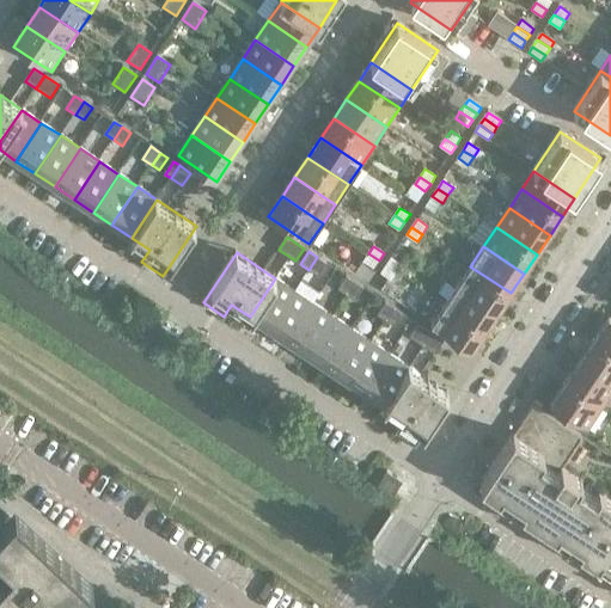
[(373,269),(379,260),(368,253),(364,262),(373,269)]
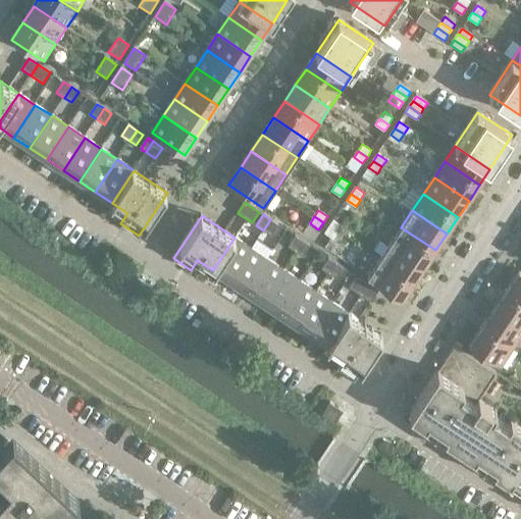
[(270,236),(278,224),(270,219),(263,230),(270,236)]
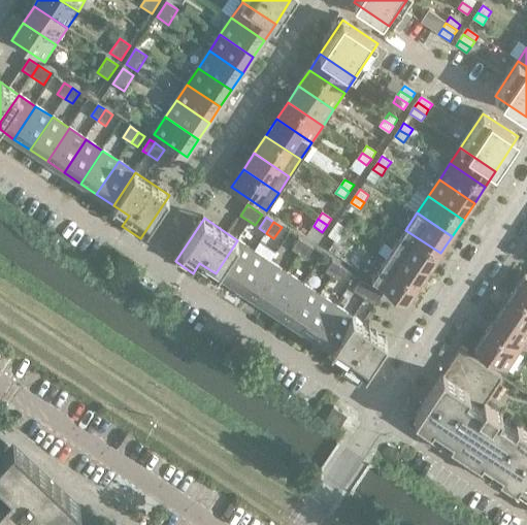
[(341,235),(347,228),(337,223),(333,229),(341,235)]
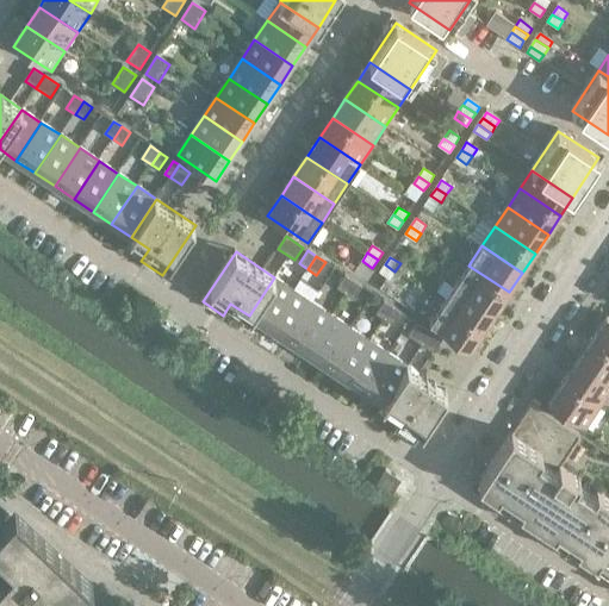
[(390,279),(395,272),(385,264),(379,273),(390,279)]
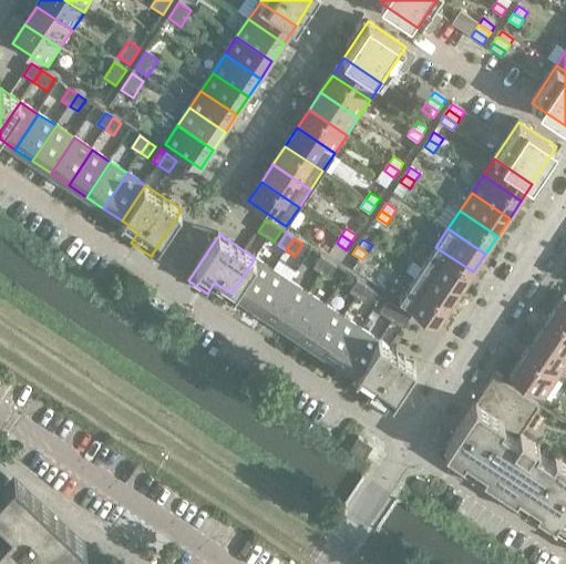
[(473,272),(435,247),(424,265),(462,289),(473,272)]
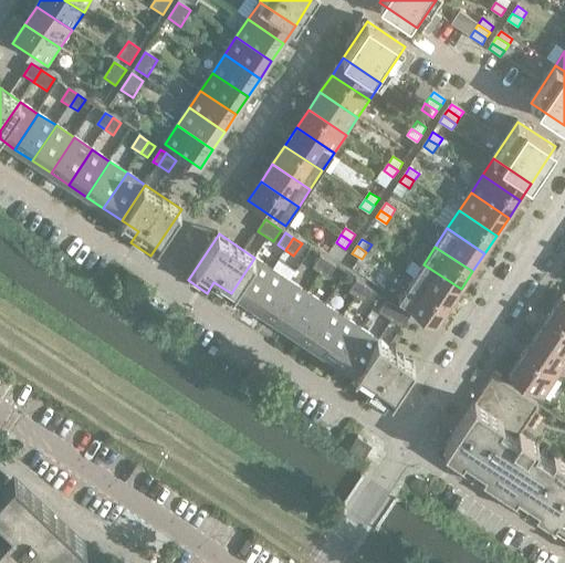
[(321,273),(328,261),(321,257),(313,268),(321,273)]
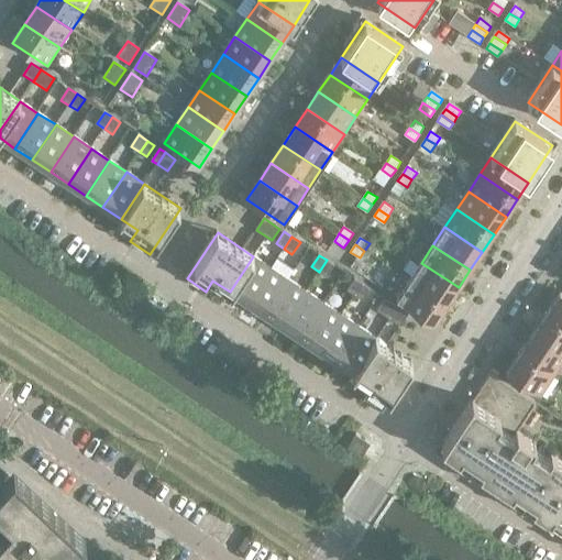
[(248,304),(271,268),(253,256),(230,292),(248,304)]
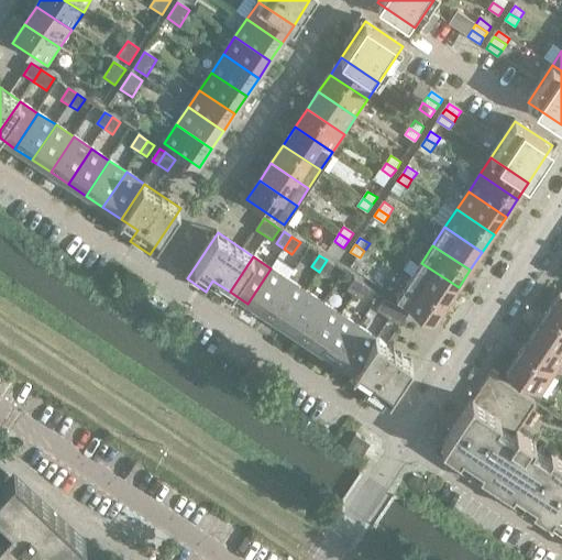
[(327,277),(335,265),(327,260),(319,272),(327,277)]
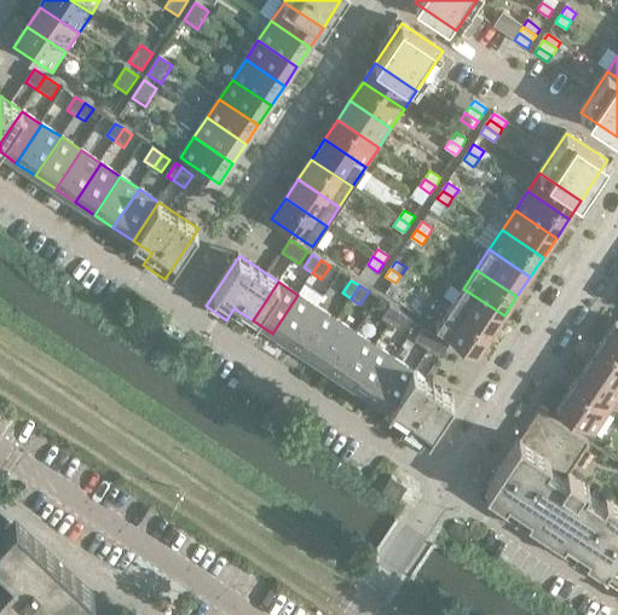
[(504,315),(463,289),(450,308),(491,335),(504,315)]
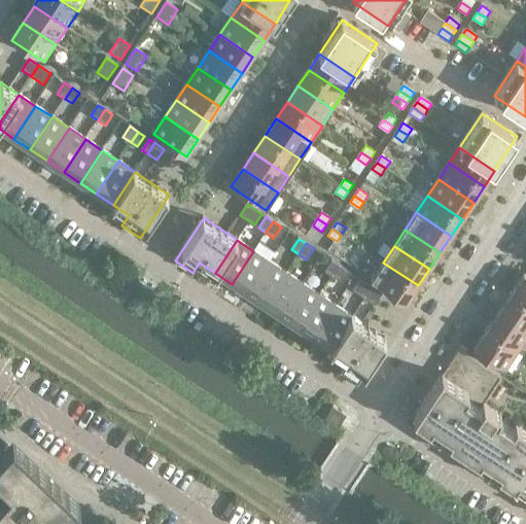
[(248,294),(270,262),(253,251),(232,284),(248,294)]
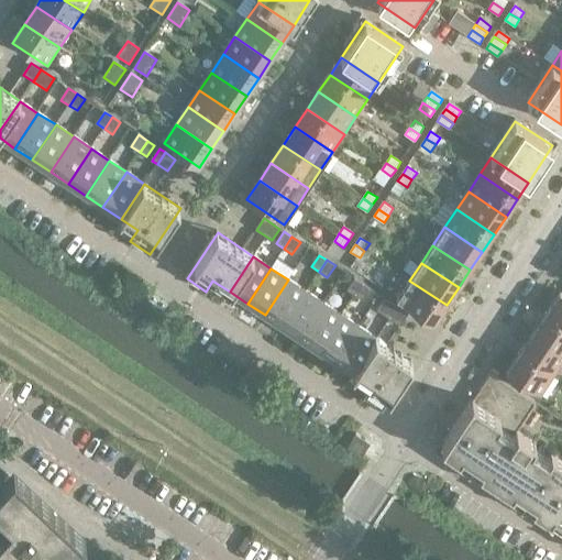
[(354,295),(362,284),(354,278),(346,291),(354,295)]
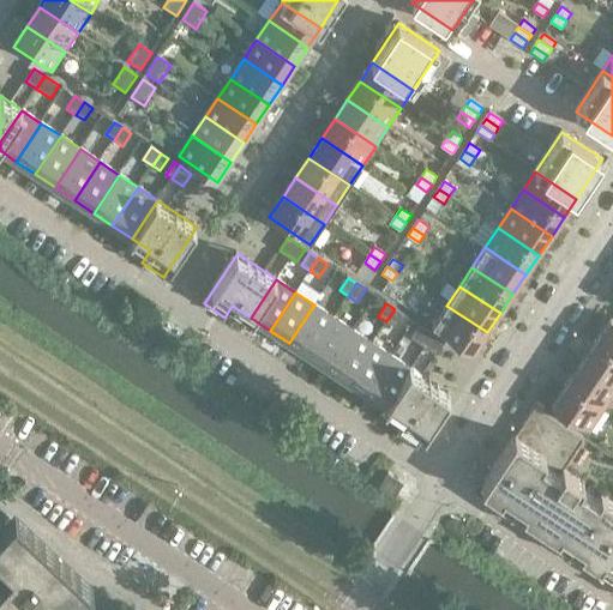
[(308,356),(334,318),(314,305),(289,343),(308,356)]
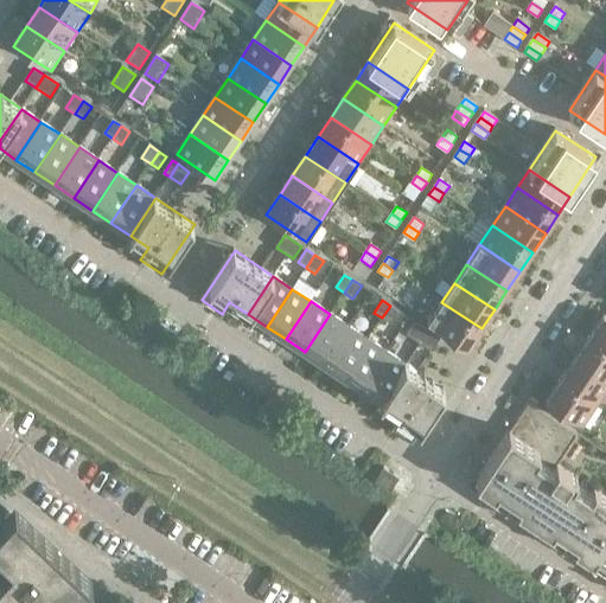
[(482,328),(441,302),(428,322),(469,348),(482,328)]
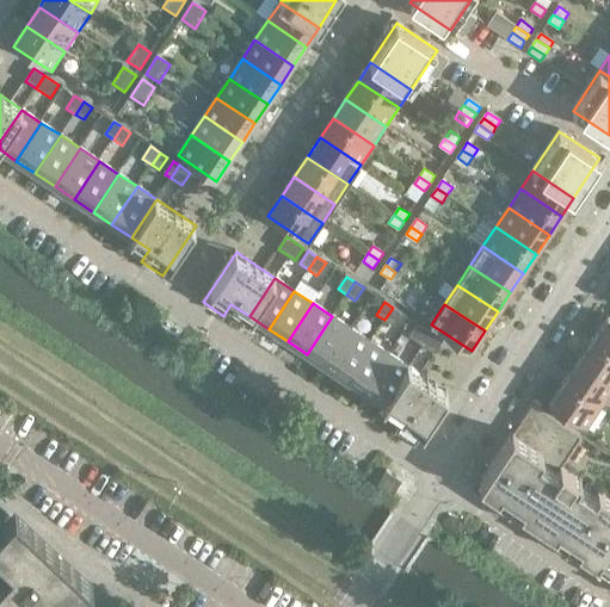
[(393,326),(402,314),(393,308),(384,320),(393,326)]
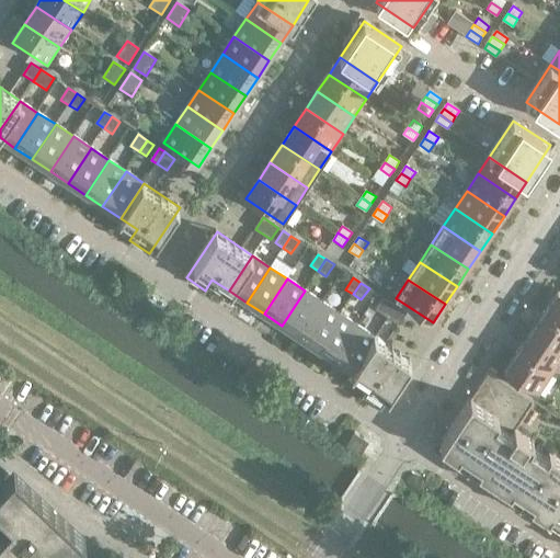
[(299,338),(322,303),(305,291),(282,326),(299,338)]
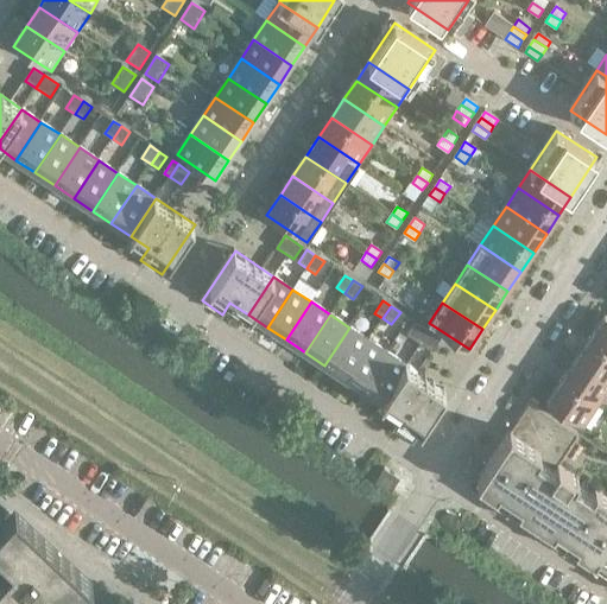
[(606,317),(605,316),(590,337),(606,348),(606,317)]
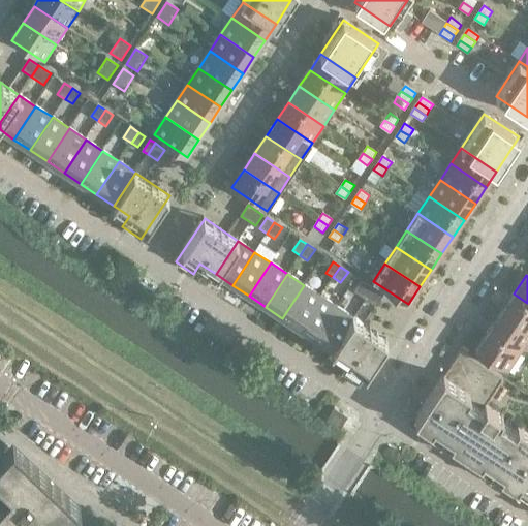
[(383,296),(362,280),(354,291),(376,306),(383,296)]
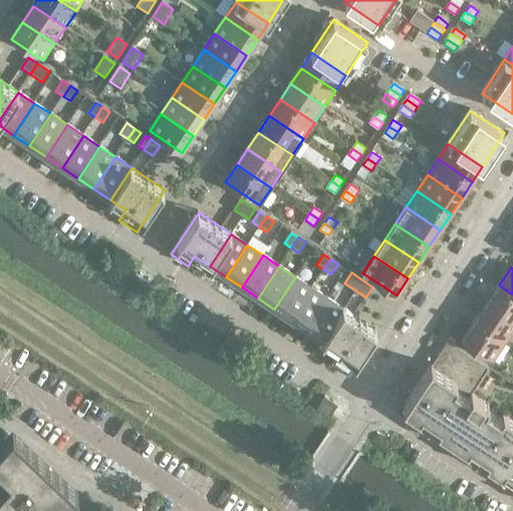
[(290,319),(311,287),(295,277),(274,309),(290,319)]
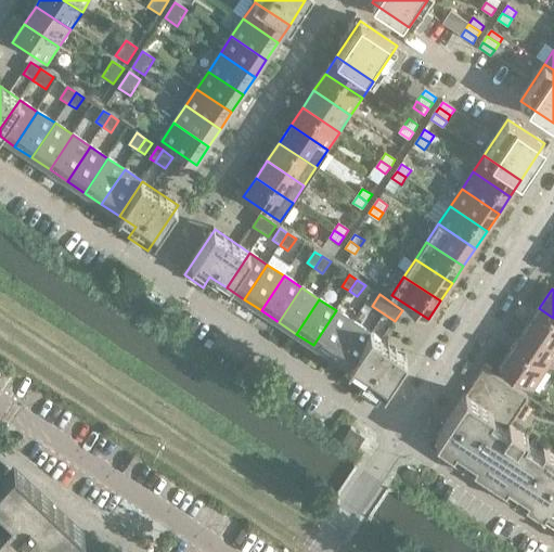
[(553,318),(539,308),(526,329),(553,347),(553,318)]
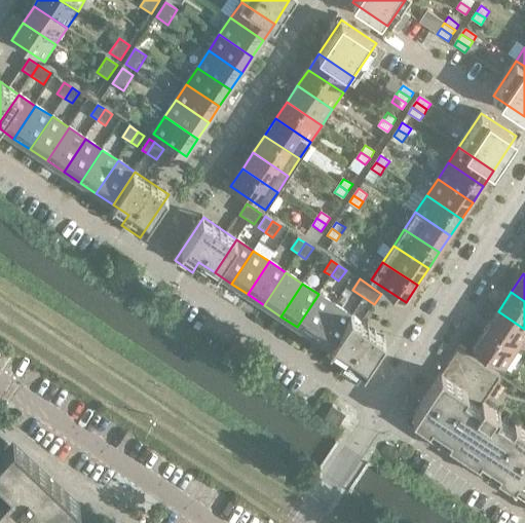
[(313,338),(335,305),(319,294),(297,327),(313,338)]
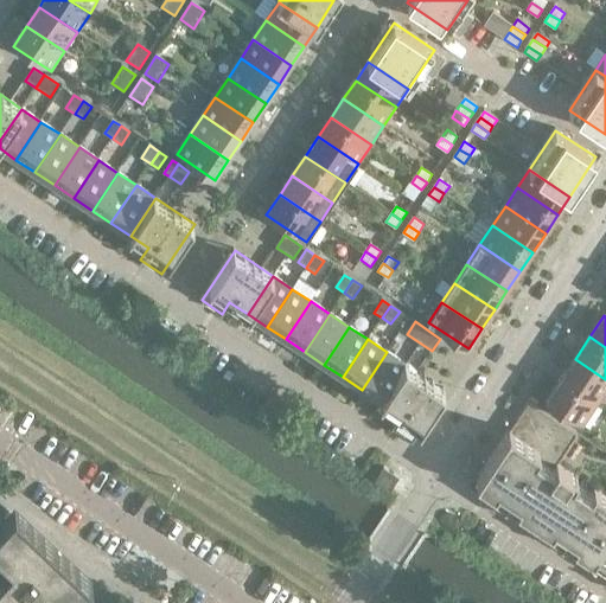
[(381,403),(406,365),(387,352),(362,390),(381,403)]
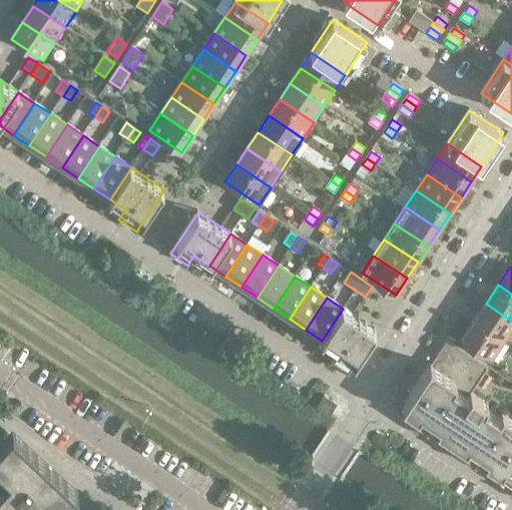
[(511,321),(486,304),(474,322),(505,343),(511,332),(511,321)]
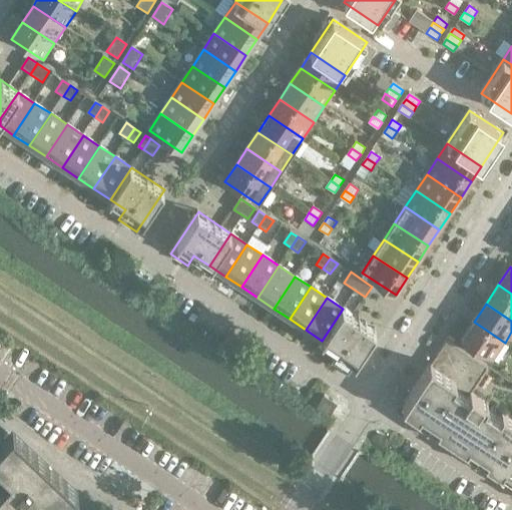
[(343,309),(322,341),(338,351),(331,361),(338,366),(348,373),(376,331),(353,315),(343,309)]
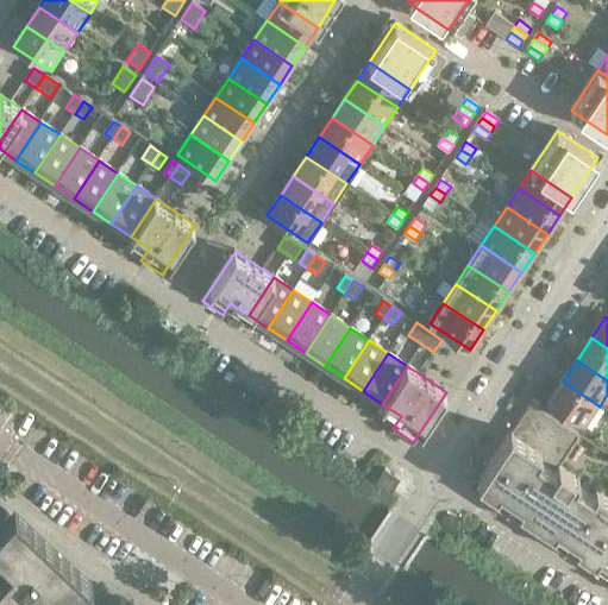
[(600,407),(563,382),(547,404),(584,428),(600,407)]
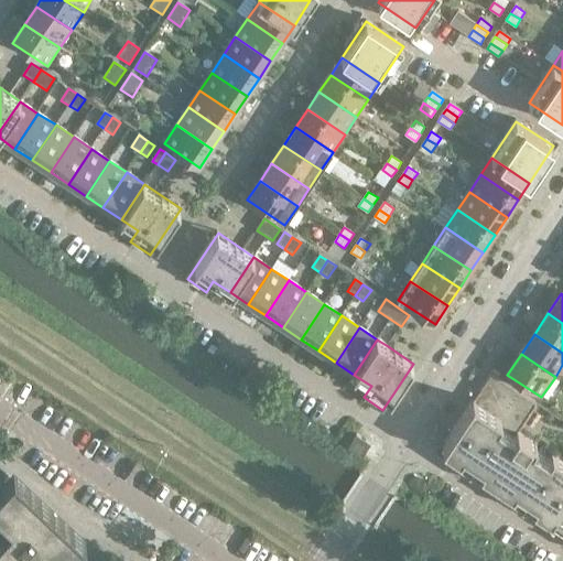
[(562,460),(519,431),(537,403),(491,374),(443,448),(550,519),(562,498),(562,460)]
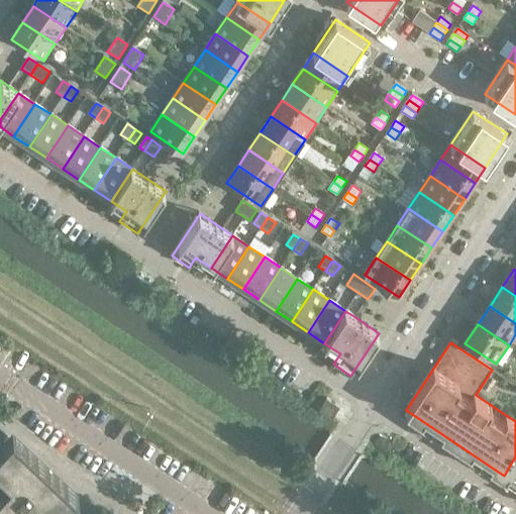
[(332,418),(340,407),(327,399),(320,410),(332,418)]
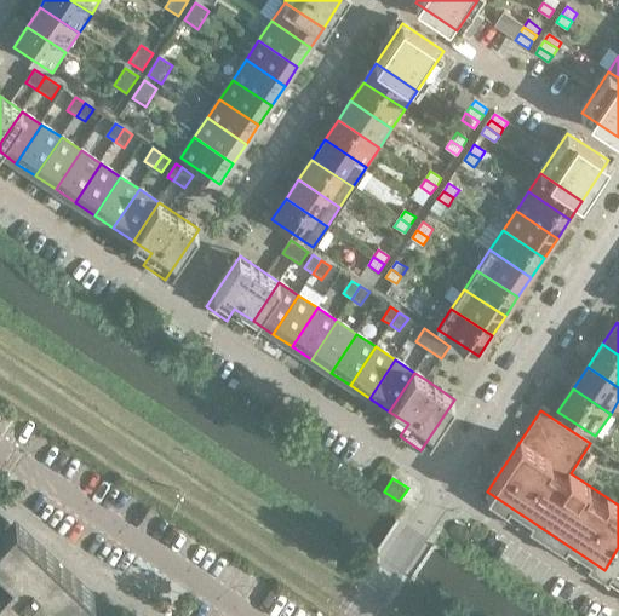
[(70,615),(95,591),(16,518),(0,535),(0,534),(0,562),(12,574),(0,586),(0,615),(70,615)]
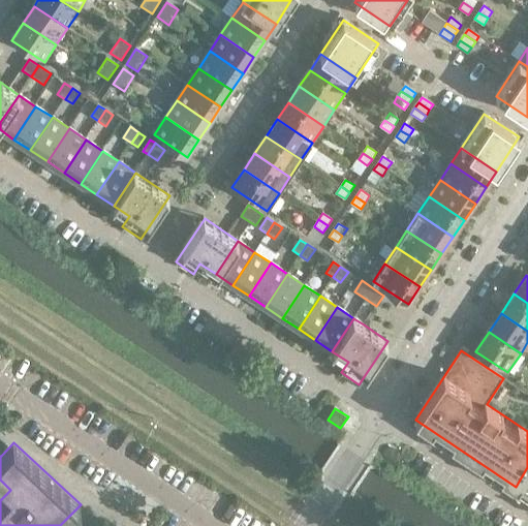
[(527,467),(516,487),(527,494),(527,467)]
